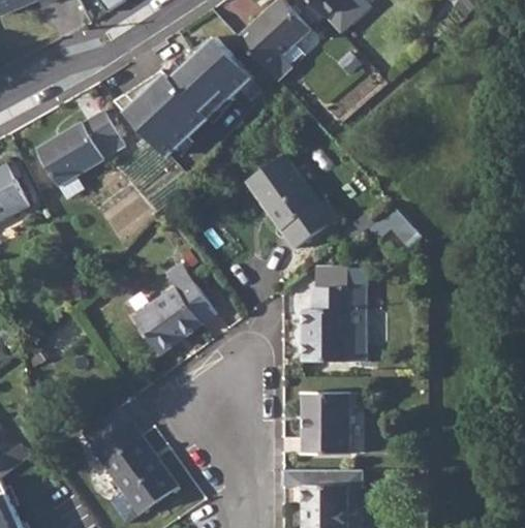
[(0,13),(22,4),(20,0),(39,0),(40,2),(47,0),(0,0),(0,13)]
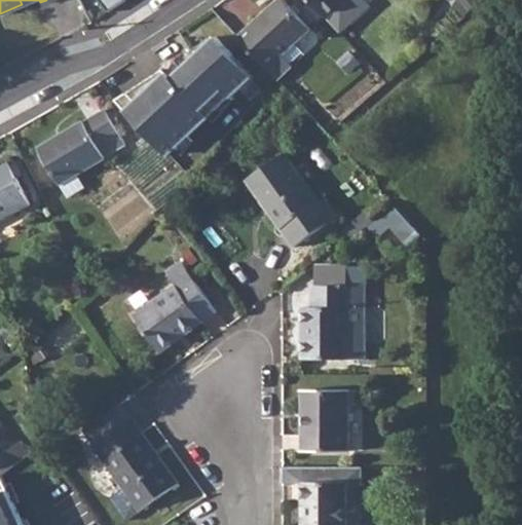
[(95,0),(105,13),(123,2),(121,0),(95,0)]
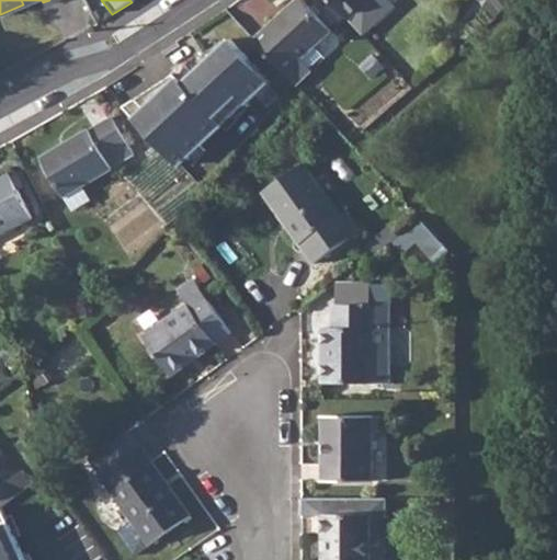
[(299,0),(294,0),(251,41),(282,73),(298,58),(328,31),(299,0)]
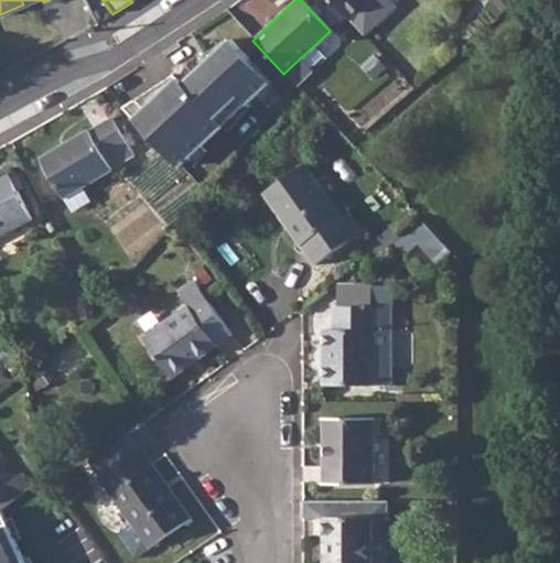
[(330,0),(348,20),(363,35),(394,6),(387,0),(330,0)]
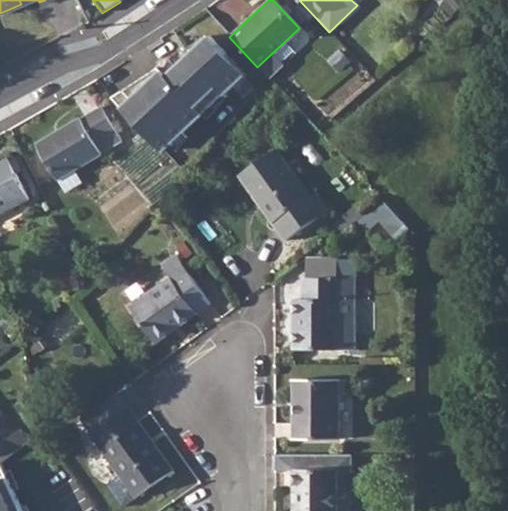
[(437,0),(435,2),(447,18),(468,0),(437,0)]
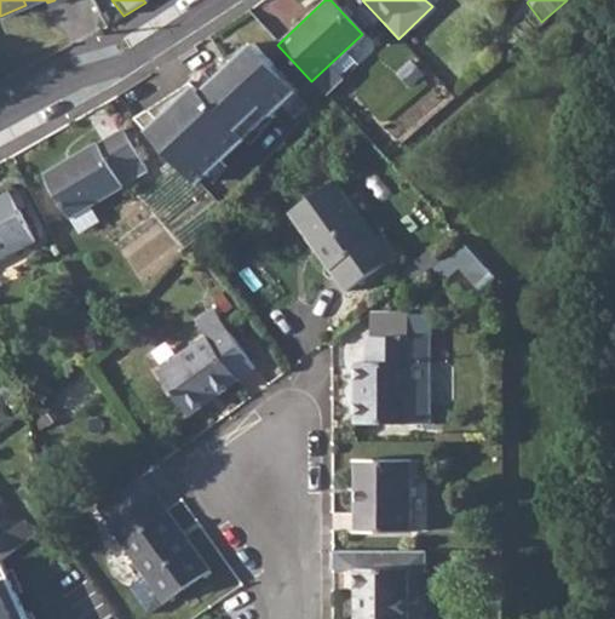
[(251,43),(136,119),(195,185),(295,91),(251,43)]
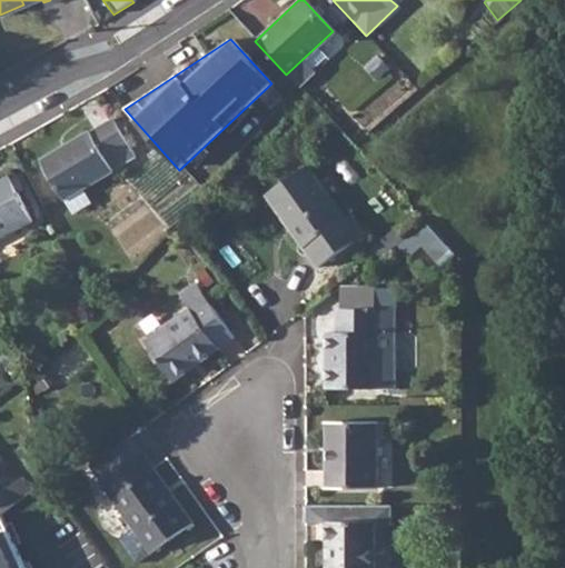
[(88,133),(38,161),(69,213),(88,202),(80,189),(110,171),(109,170),(132,157),(111,120),(88,133)]
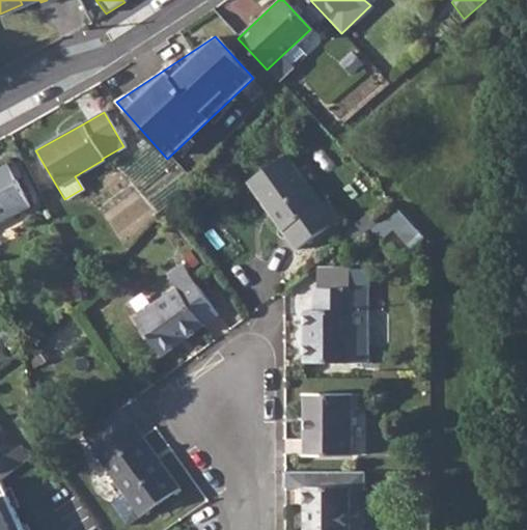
[(283,155),(247,182),(295,249),(338,218),(325,198),(319,202),(283,155)]
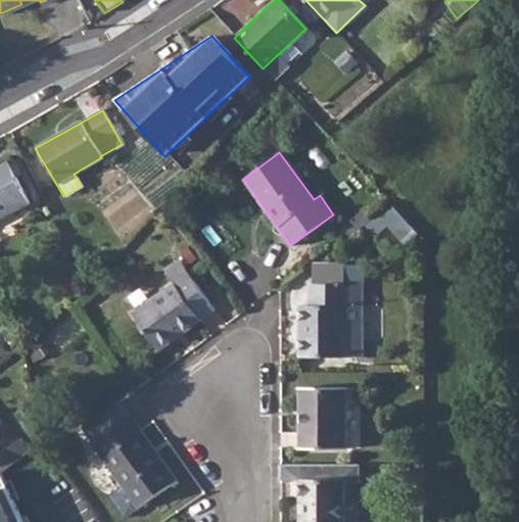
[(0,217),(27,203),(5,164),(0,167),(0,217)]
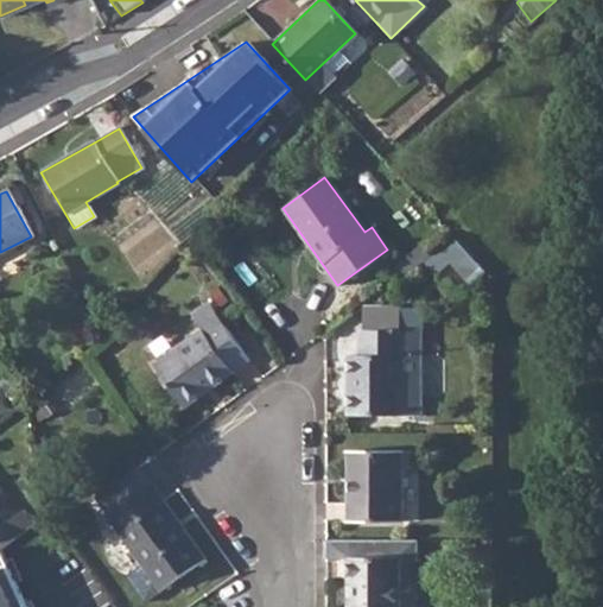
[(435,251),(418,261),(429,273),(444,263),(455,276),(469,261),(450,241),(435,251)]
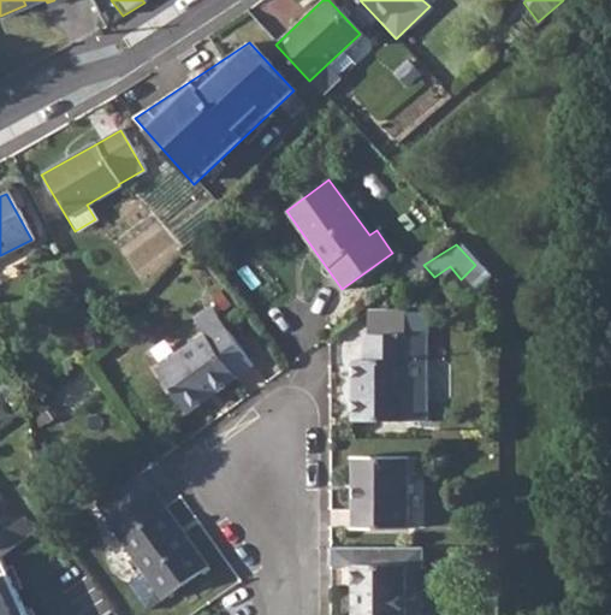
[(490,277),(472,277),(473,307),(490,307),(490,277)]
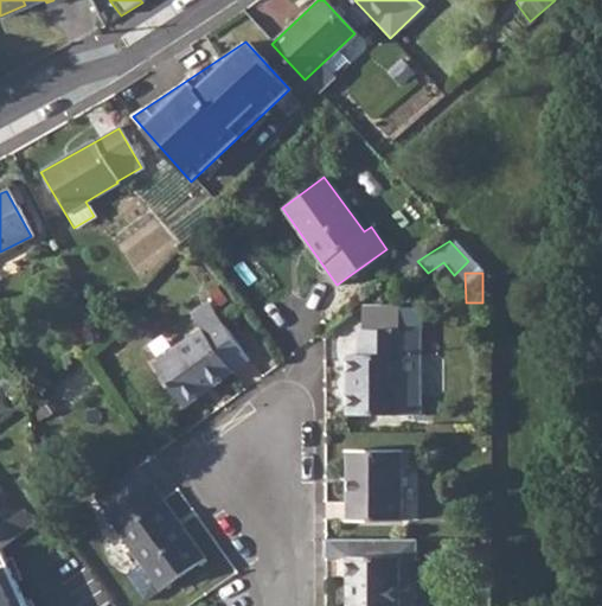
[(199,331),(153,364),(181,406),(230,371),(229,370),(244,358),(205,303),(187,314),(199,331)]
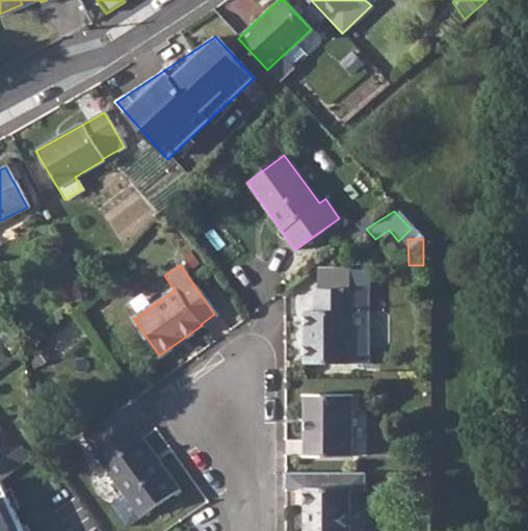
[(348,288),(317,288),(314,288),(313,309),(302,309),(302,363),(351,363),(351,288),(348,288)]
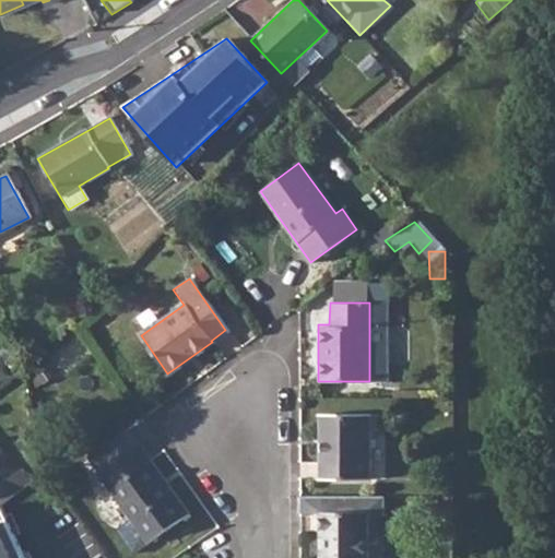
[(365,413),(317,414),(318,478),(365,479),(365,413)]
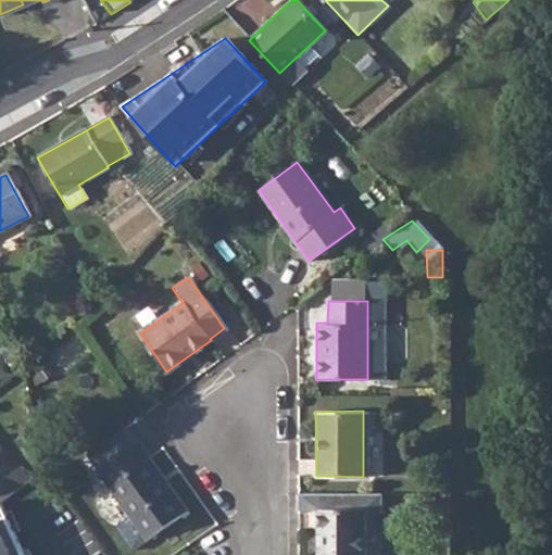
[(98,470),(97,471),(128,515),(114,526),(130,549),(185,509),(136,443),(135,443),(124,428),(87,455),(98,470)]
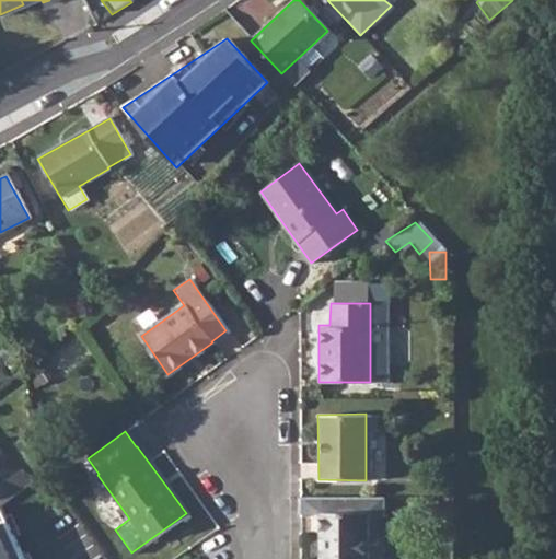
[(0,503),(7,499),(30,482),(19,468),(3,479),(1,479),(0,478),(0,503)]
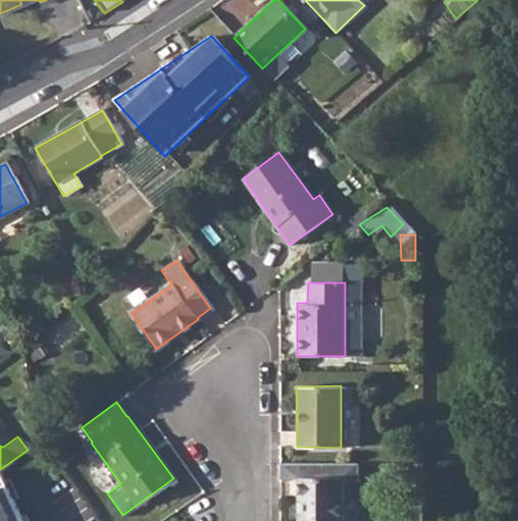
[(340,465),(340,478),(298,479),(297,479),(298,520),(340,520),(340,479),(355,478),(355,465),(340,465)]
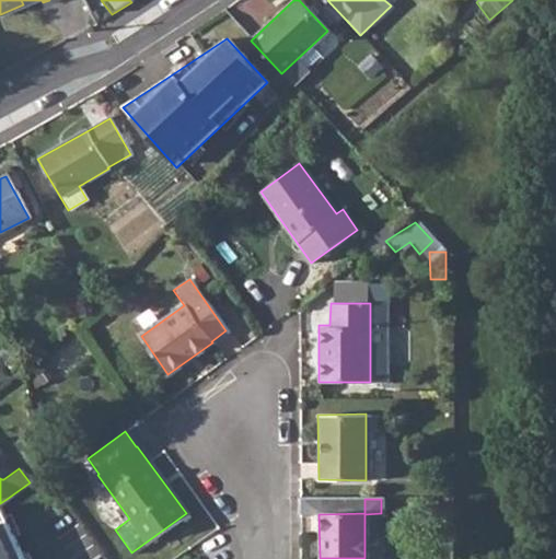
[(23,558),(0,509),(0,558),(23,558)]
